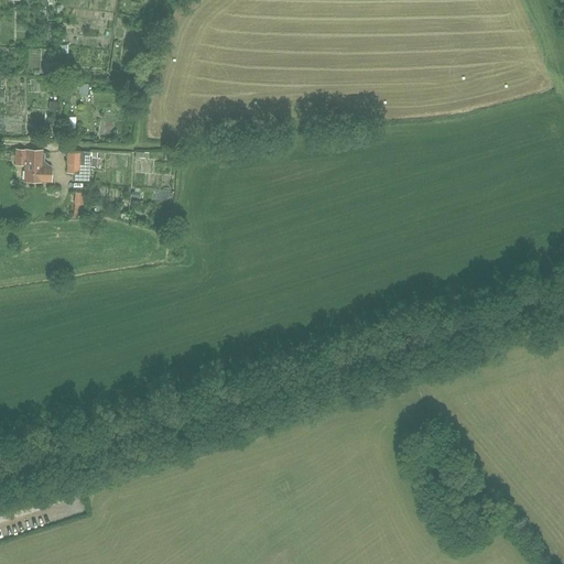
[(80,95),(94,96),(95,84),(82,83),(80,95)]
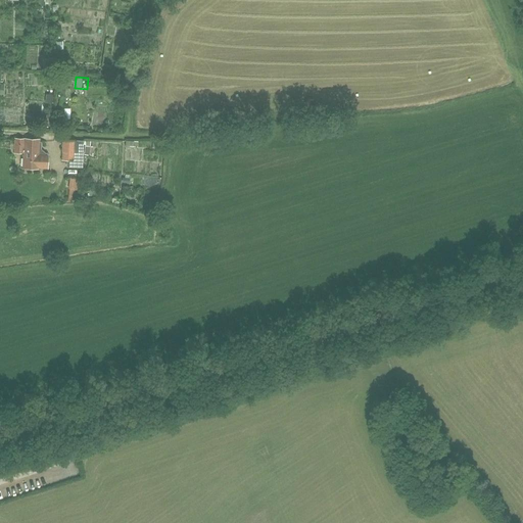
[(47,155),(39,155),(40,142),(40,140),(25,139),(15,139),(14,153),(24,153),(22,170),(39,170),(39,169),(47,169),(48,155),(47,155)]
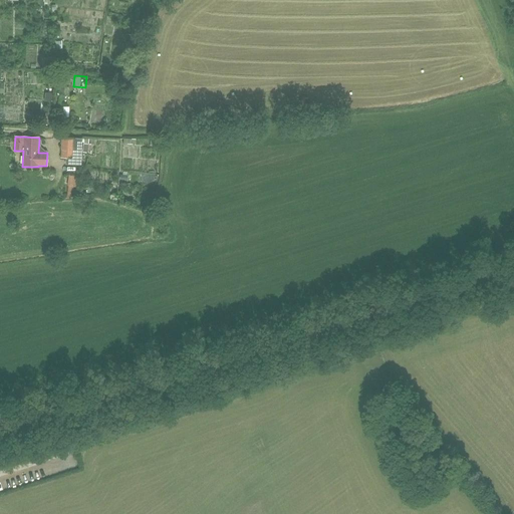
[(73,159),(74,139),(62,139),(61,158),(73,159)]
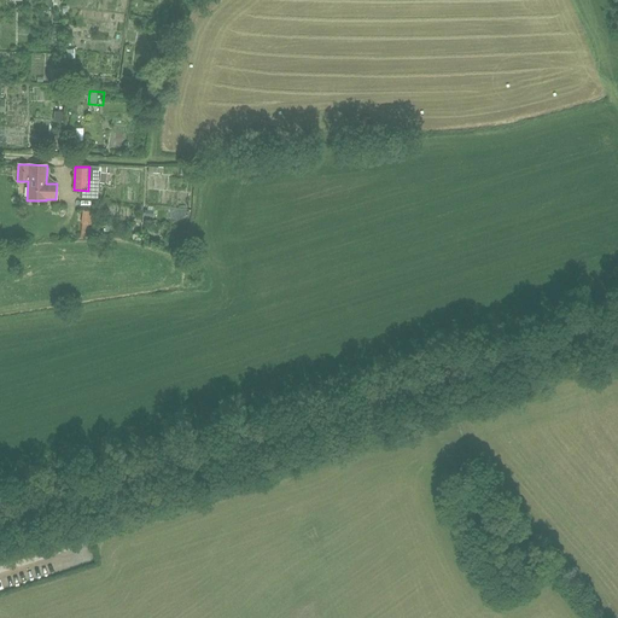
[(92,168),(92,198),(100,198),(101,184),(110,184),(110,168),(92,168)]
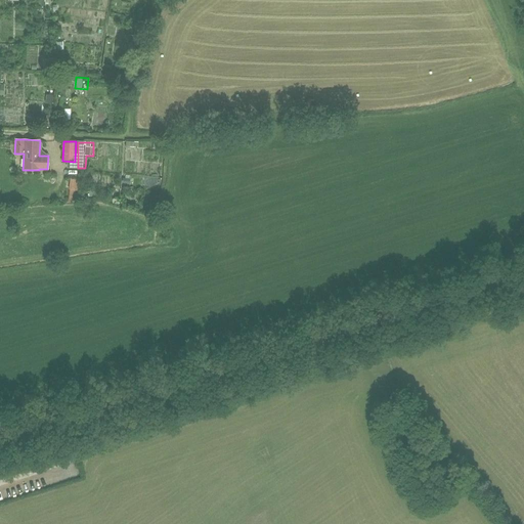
[(80,189),(80,179),(72,179),(73,189),(80,189)]
